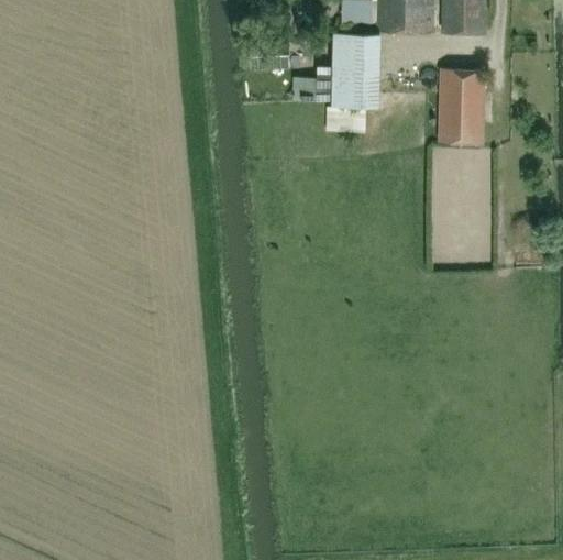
[(376,1),(376,26),(376,33),(432,34),(432,0),(376,0),(377,1),(376,1)]
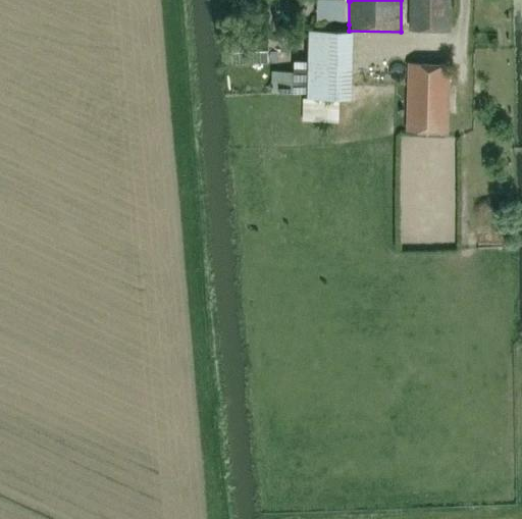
[(410,0),(410,32),(449,33),(449,0),(410,0)]
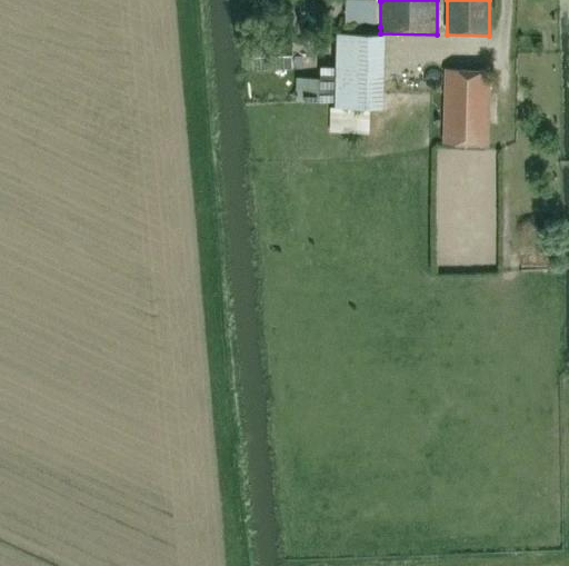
[(380,27),(380,1),(345,1),(345,26),(380,27)]
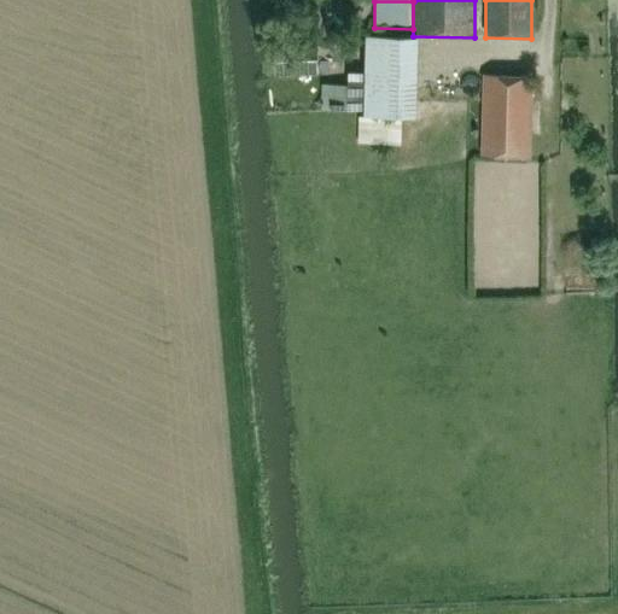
[(273,45),(273,62),(273,80),(318,77),(315,44),(322,44),(321,28),(308,28),(308,44),(273,45)]
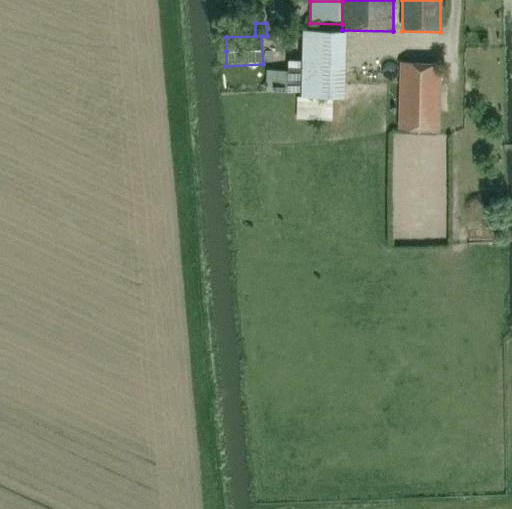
[(343,99),(344,32),(302,31),(301,98),(343,99)]
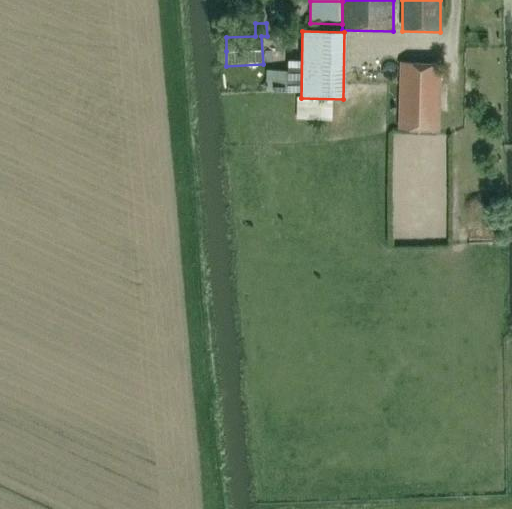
[(298,93),(299,63),(287,63),(287,72),(286,92),(298,93)]
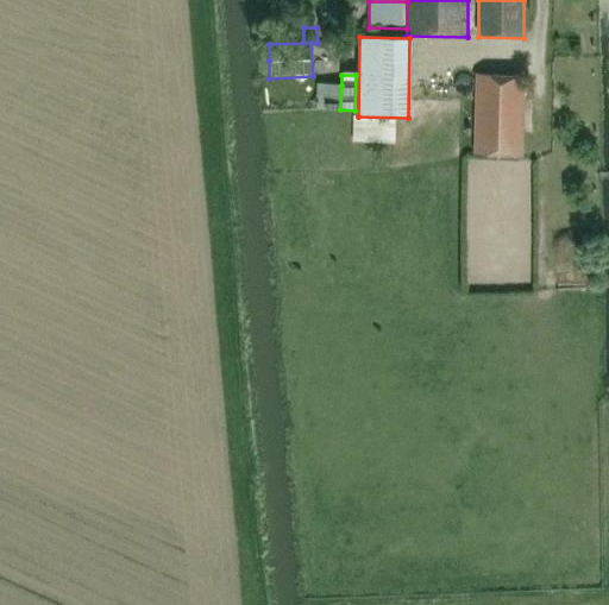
[(520,161),(521,76),(476,75),(475,159),(520,161)]
